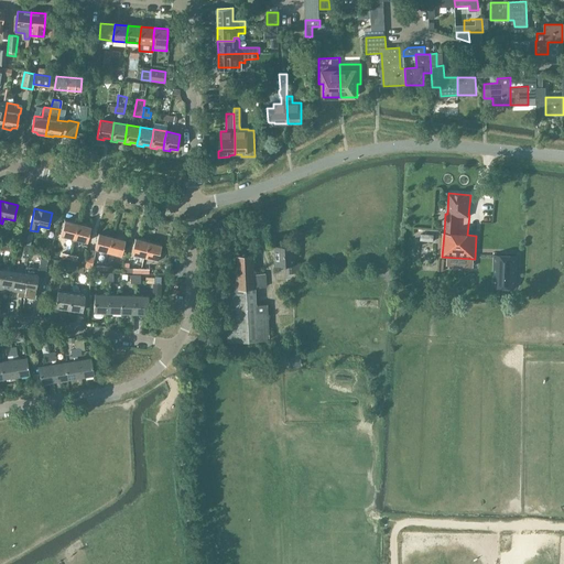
[(60,216),(52,215),(51,221),(57,224),(60,216)]
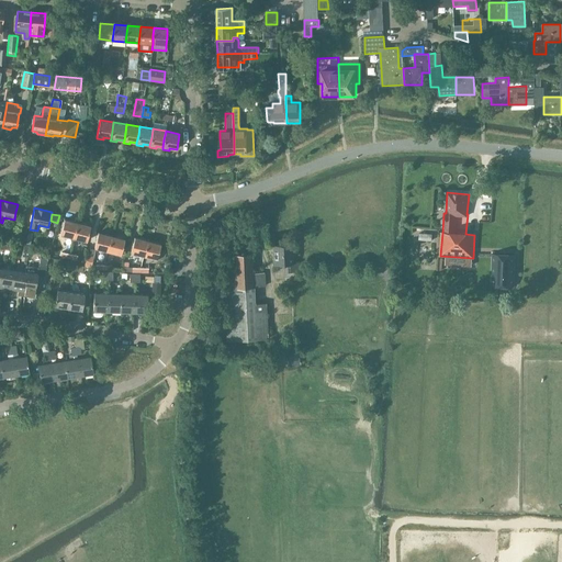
[(60,235),(74,238),(78,223),(65,220),(60,235)]
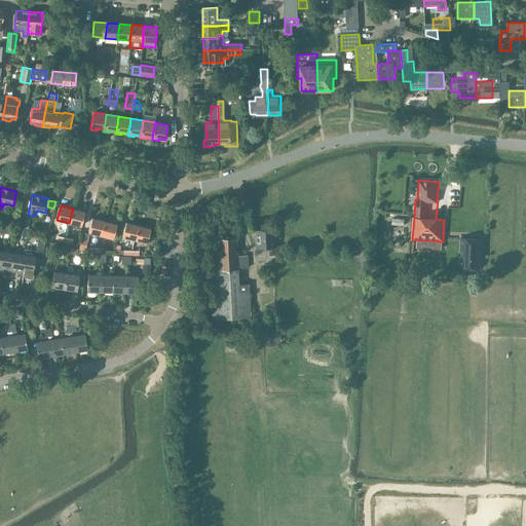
[(73,209),(69,223),(81,226),(84,212),(73,209)]
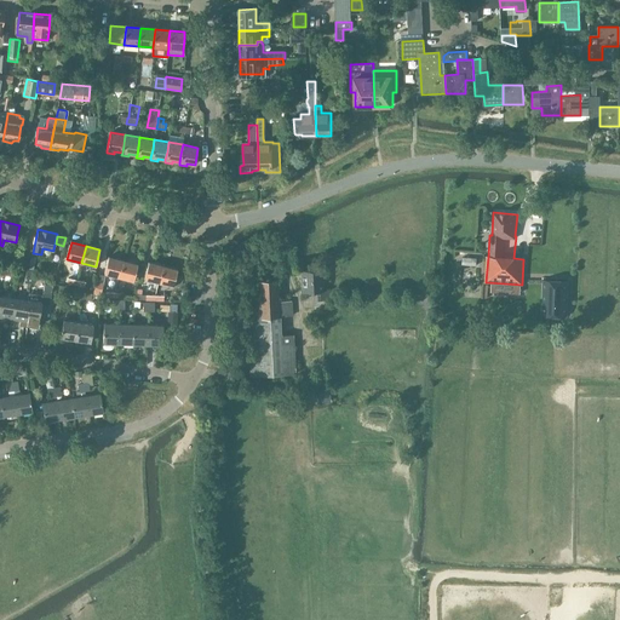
[(24,270),(24,269),(28,256),(22,254),(18,269),(24,270)]
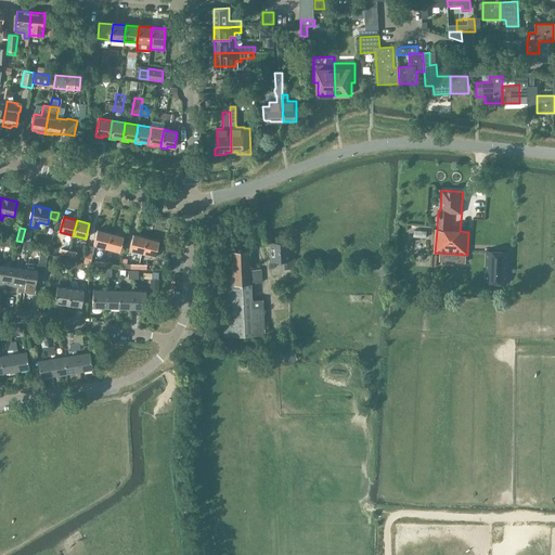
[(93,245),(106,248),(110,233),(98,230),(93,245)]
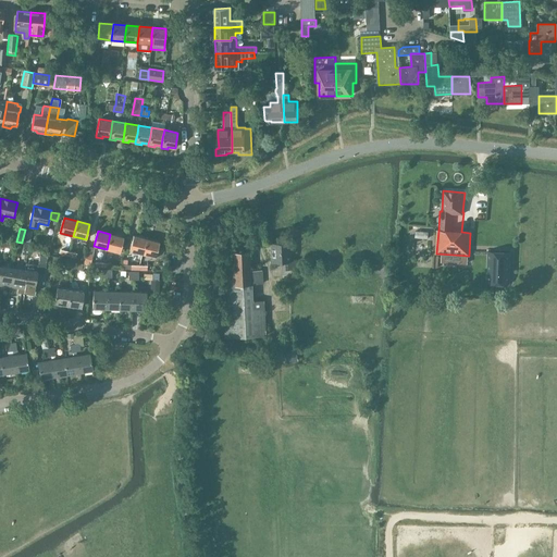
[(110,234),(107,249),(120,252),(123,237),(110,234)]
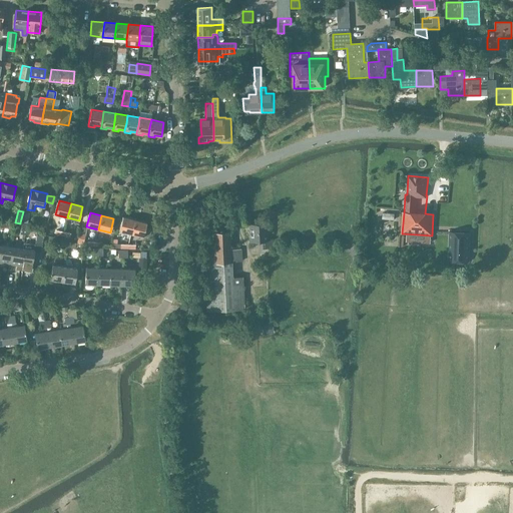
[(119,230),(131,233),(134,219),(122,216),(119,230)]
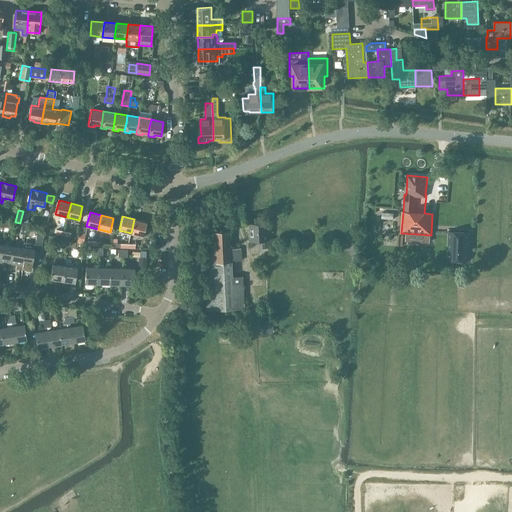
[(134,219),(131,233),(143,236),(146,223),(134,219)]
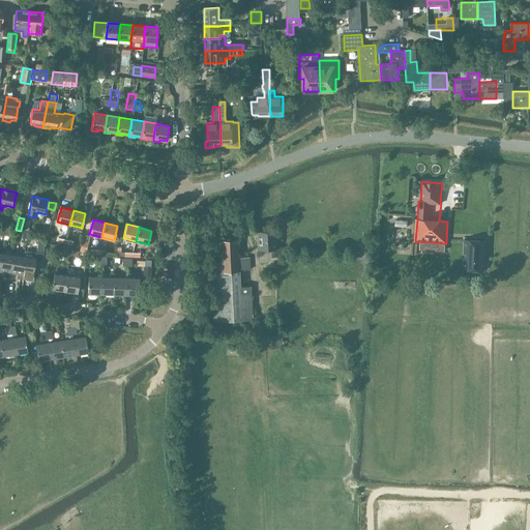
[(283,247),(276,247),(275,232),(258,232),(259,248),(268,248),(269,257),(283,257),(283,247)]
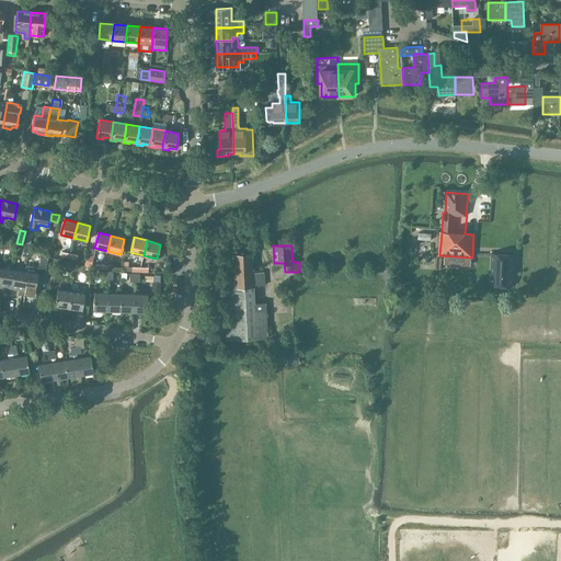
[(264,272),(252,273),(251,253),(232,254),(233,275),(224,276),(227,341),(256,340),(267,339),(265,302),(254,302),(253,286),(265,286),(264,272)]
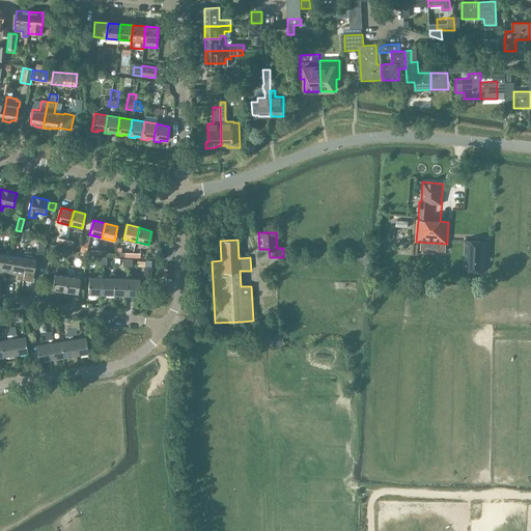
[(465,271),(485,273),(486,241),(466,240),(465,271)]
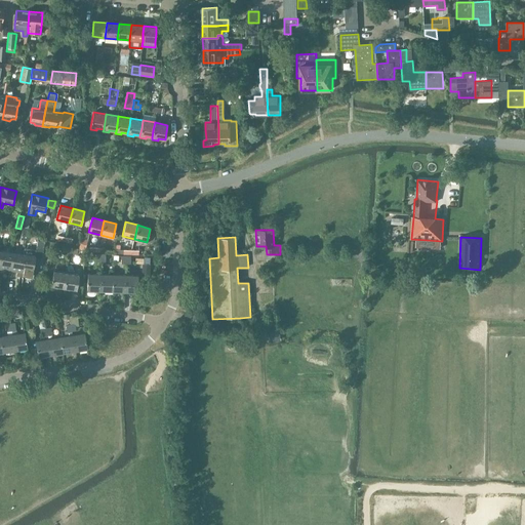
[(82,239),(78,250),(84,251),(85,251),(88,241),(82,239)]
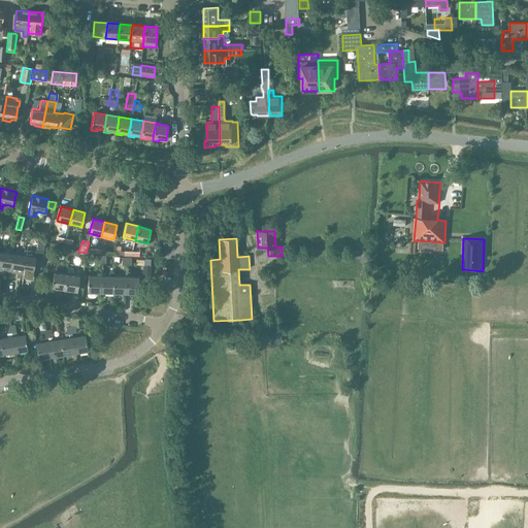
[(24,256),(21,276),(32,278),(35,259),(42,260),(45,243),(38,242),(36,252),(25,250),(24,254),(24,255),(24,256)]
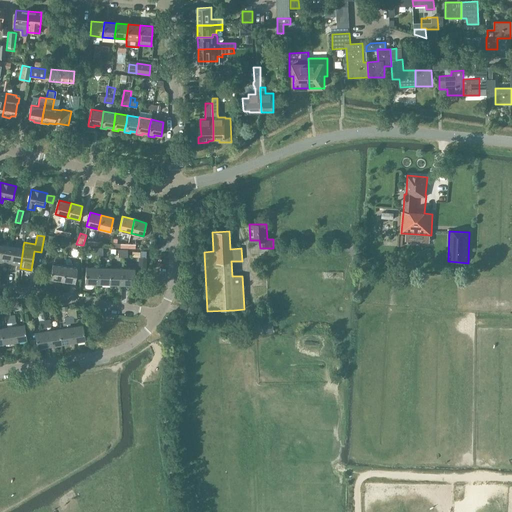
[(3,262),(10,264),(13,247),(2,245),(0,256),(0,264),(2,265),(3,262)]
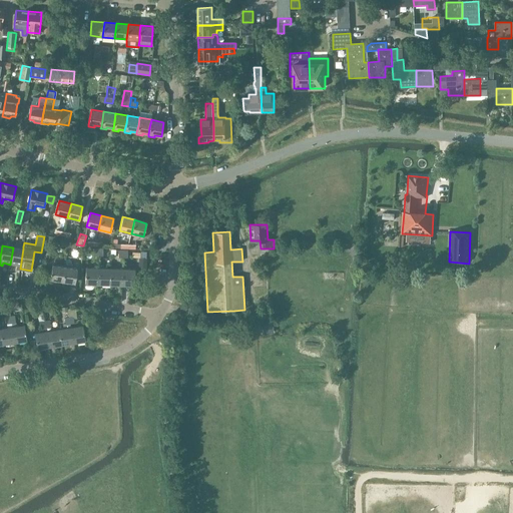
[(16,269),(20,269),(23,248),(13,247),(10,265),(17,266),(16,269)]
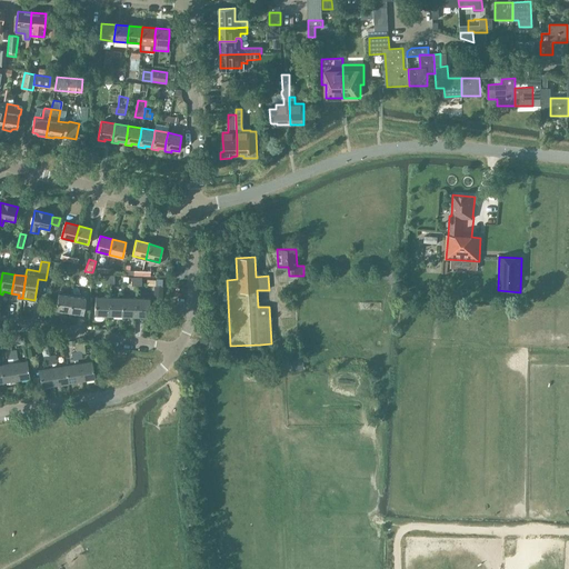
[(56,310),(69,311),(72,296),(58,293),(56,310)]
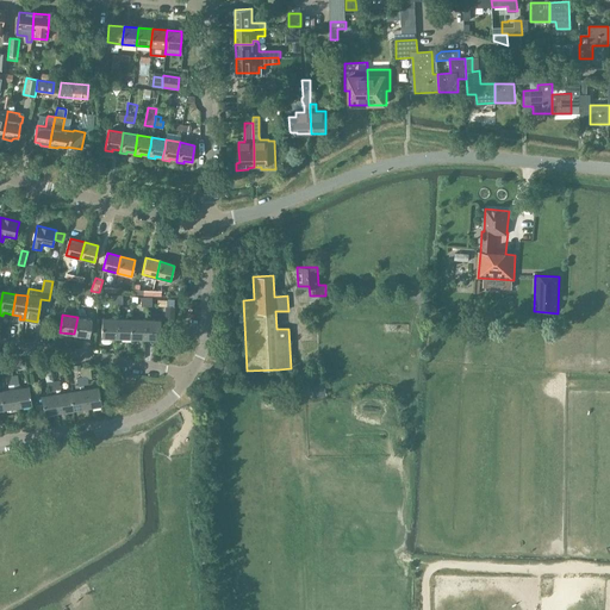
[(74,334),(60,332),(60,335),(81,337),(81,335),(89,336),(92,319),(78,317),(74,334)]
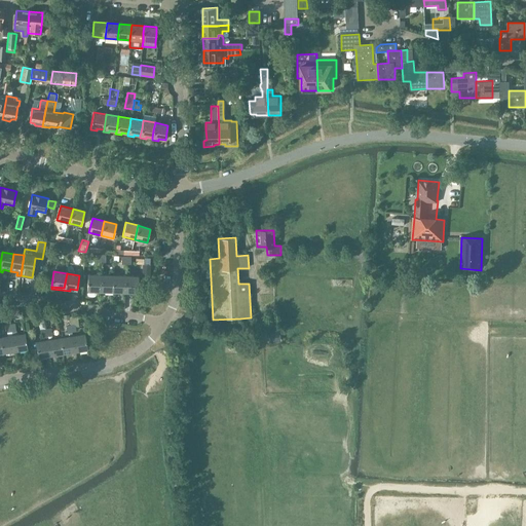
[(87,291),(100,291),(101,275),(88,275),(87,291)]
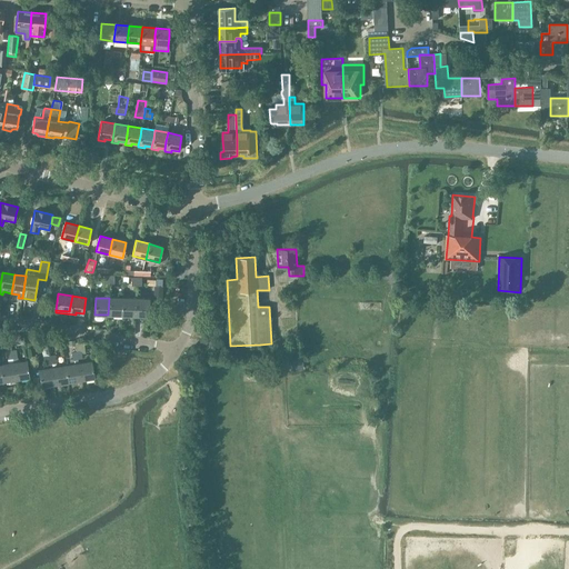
[(108,315),(122,316),(122,298),(109,298),(108,315)]
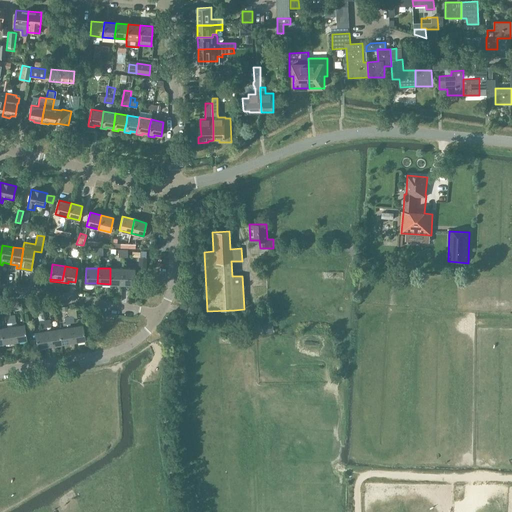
[(110,284),(122,284),(122,268),(110,268),(110,284)]
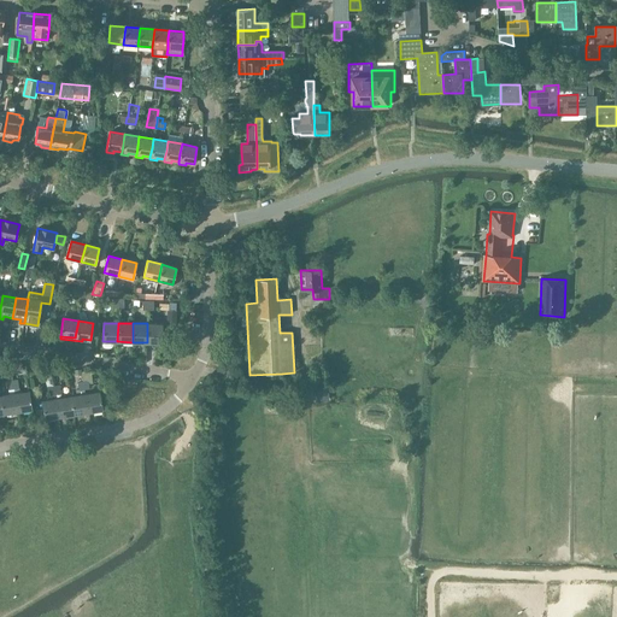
[(147,323),(147,342),(162,342),(163,324),(147,323)]
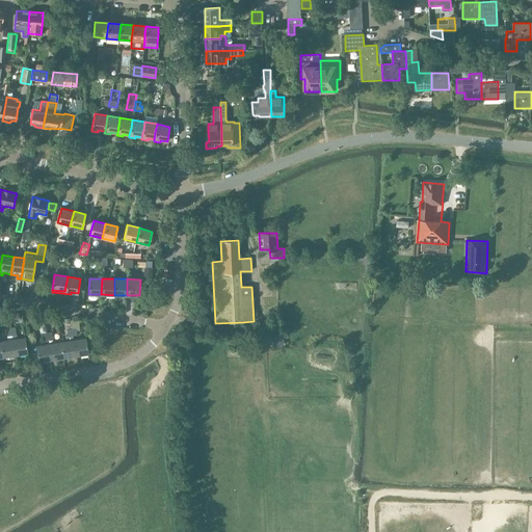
[(14,348),(15,354),(28,352),(26,346),(25,337),(18,338),(18,337),(16,327),(10,328),(12,339),(14,348)]
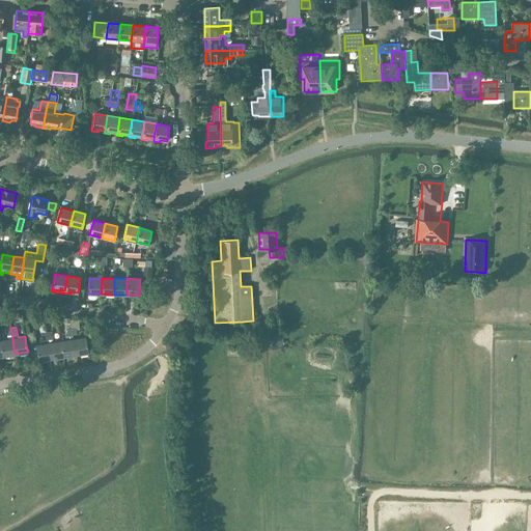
[(8,339),(0,340),(1,350),(3,356),(15,354),(14,347),(12,338),(10,328),(6,329),(8,337),(8,339)]
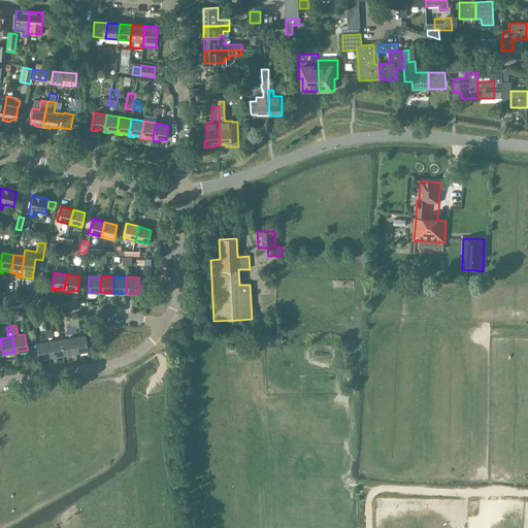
[(238,340),(246,341),(248,329),(239,328),(238,340)]
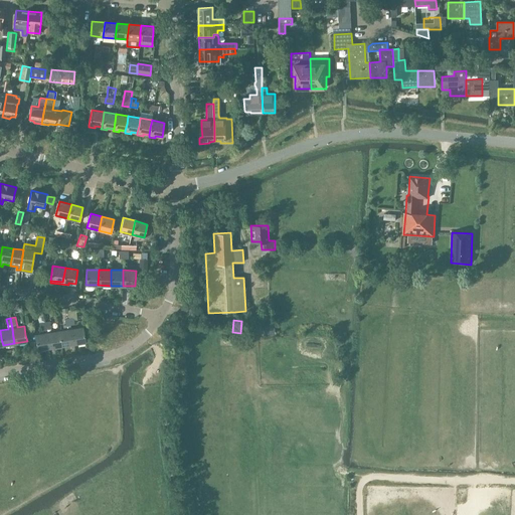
[(63,330),(58,331),(61,346),(73,344),(70,329),(69,324),(65,325),(62,325),(63,330)]
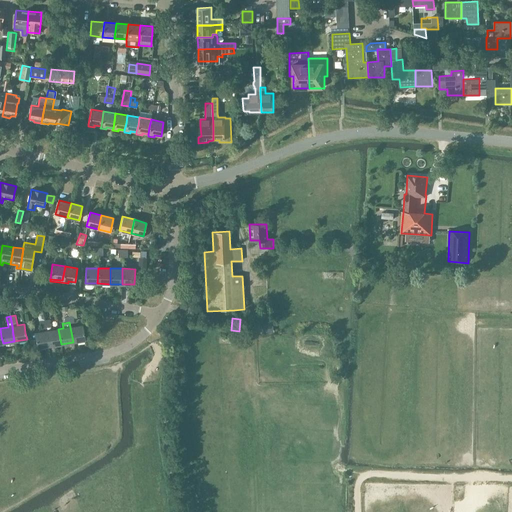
[(70,327),(73,342),(85,340),(83,325),(75,326),(70,327)]
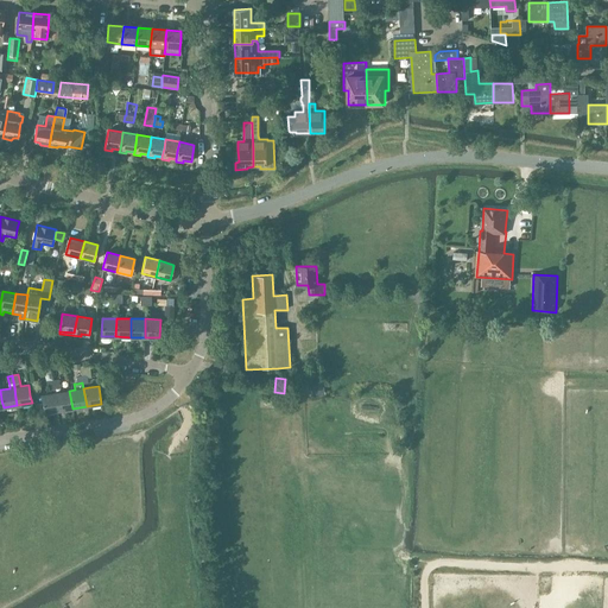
[(69,391),(56,392),(58,411),(73,409),(69,391)]
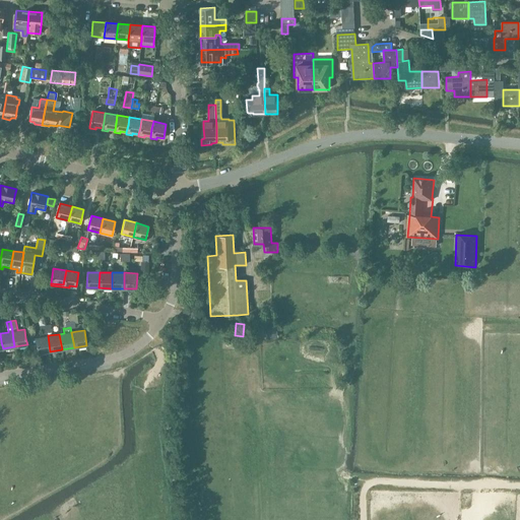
[(50,351),(48,335),(35,337),(38,353),(50,351)]
